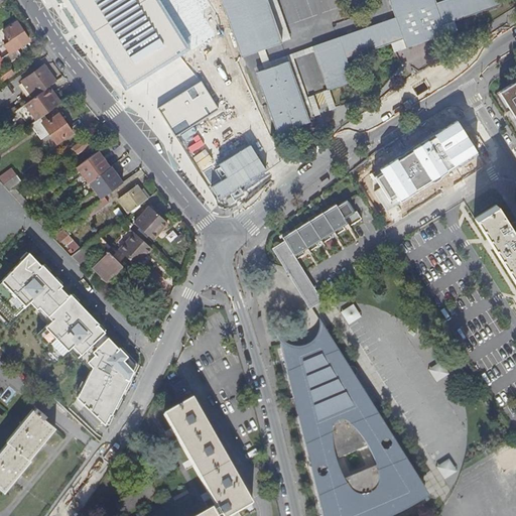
[(159,0),(76,0),(128,82),(187,44),(159,0)]
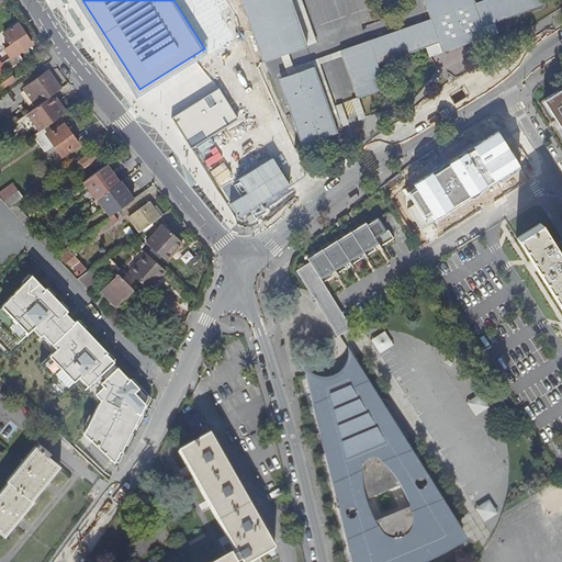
[(242,0),(262,60),(289,52),(270,0),(242,0)]
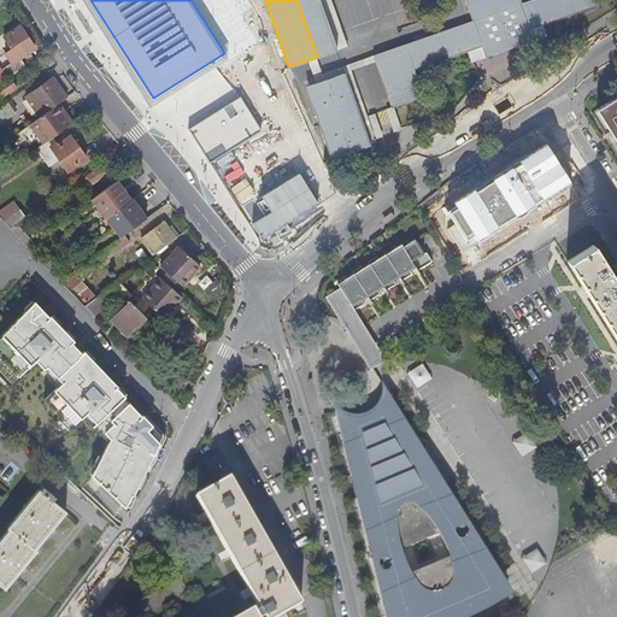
[(297,0),(317,57),(347,46),(330,0),(297,0)]
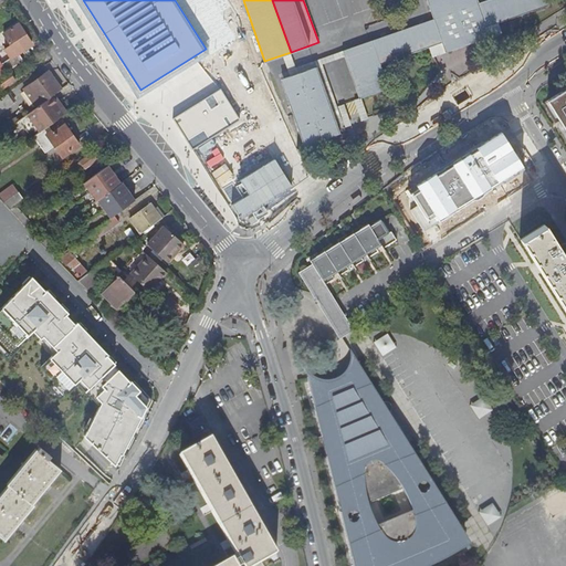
[(342,51),(358,98),(387,88),(378,64),(439,41),(443,52),(489,35),(484,25),(546,2),(545,0),(482,0),(478,2),(475,0),(428,0),(435,19),(342,51)]
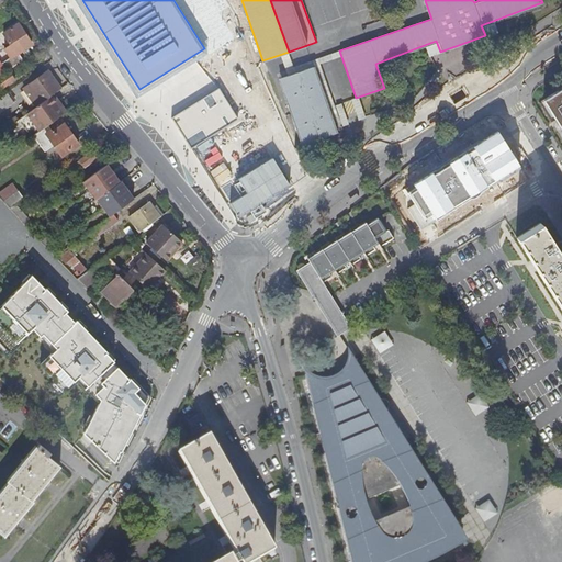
[(11,57),(2,64),(8,71),(23,60),(18,53),(31,44),(19,24),(3,34),(10,44),(4,48),(11,57)]
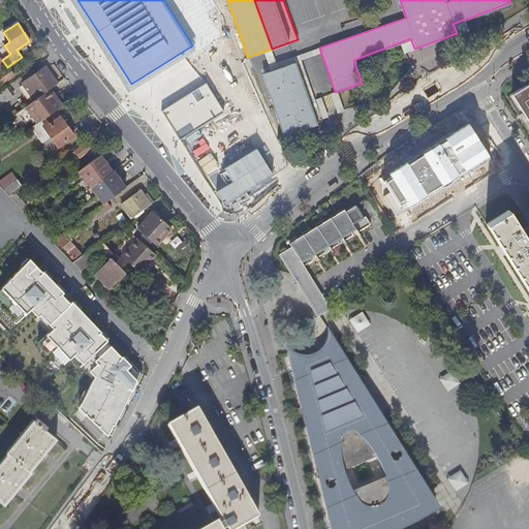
[(39,96),(48,90),(57,83),(44,66),(25,82),(32,91),(34,89),(39,96)]
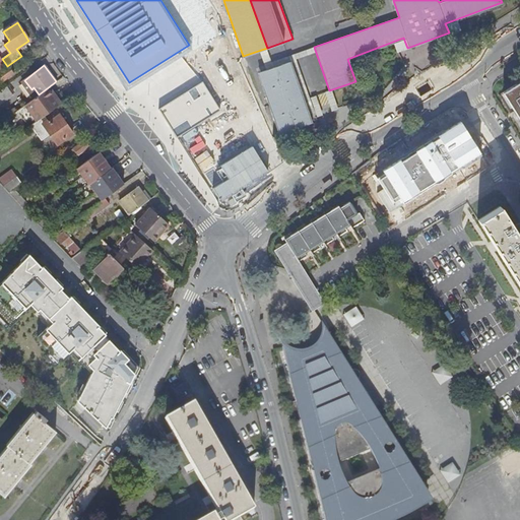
[(259,77),(261,81),(293,70),(290,66),(259,77)]
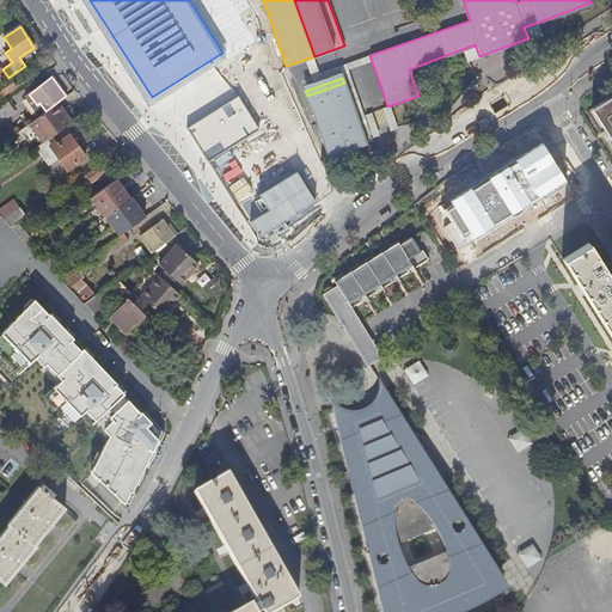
[(10,79),(0,85),(0,96),(14,85),(10,79)]
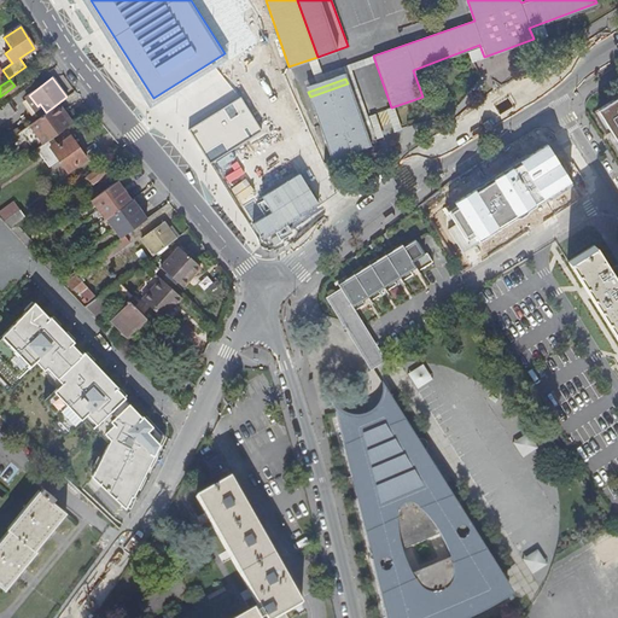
[(369,146),(348,83),(310,97),(332,159),(369,146)]
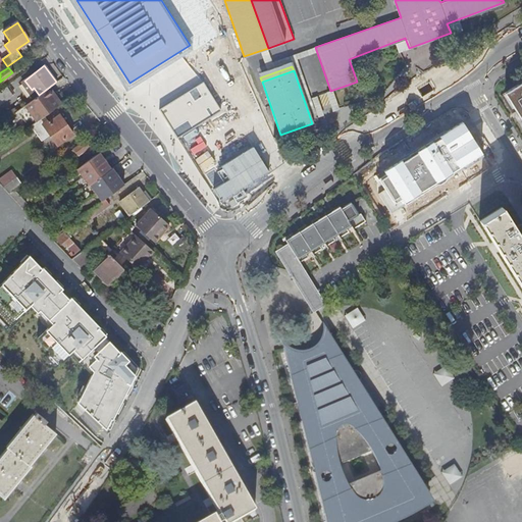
[(161,109),(178,137),(220,109),(204,83),(161,109)]
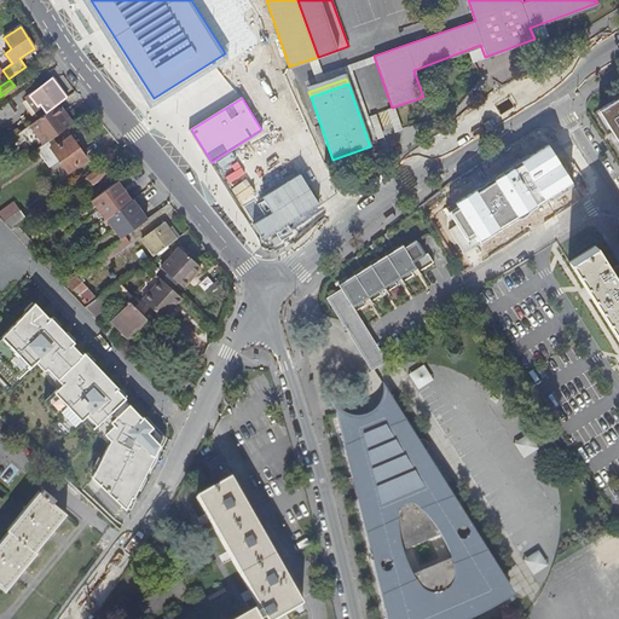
[(618,99),(599,113),(618,145),(618,99)]
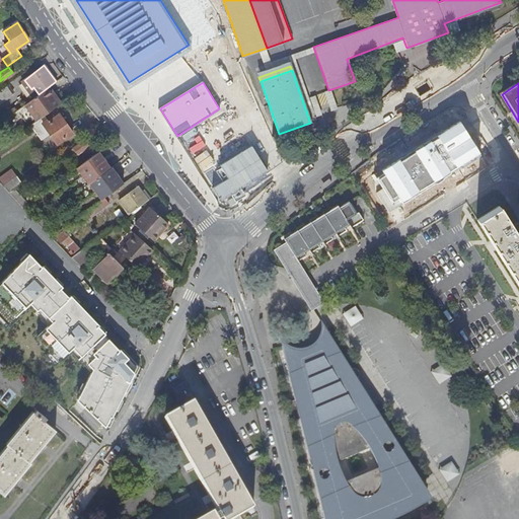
[(6,87),(0,91),(0,104),(0,103),(12,94),(6,87)]
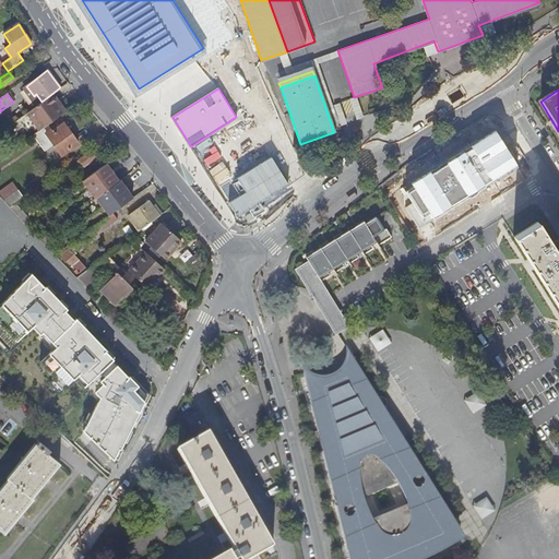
[(50,95),(42,102),(24,115),(34,127),(37,131),(48,125),(63,113),(50,95)]
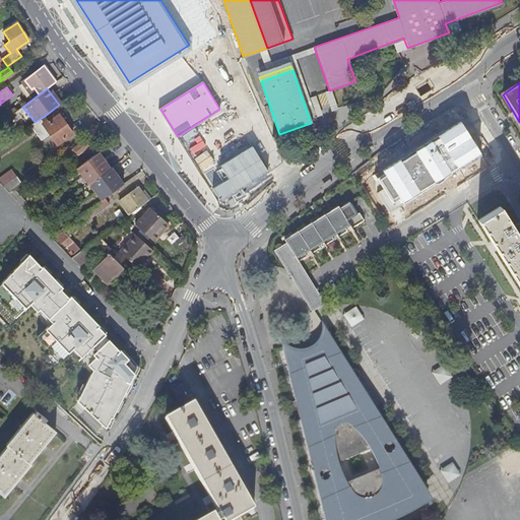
[(35,122),(30,126),(31,127),(30,127),(34,131),(34,130),(42,140),(50,134),(58,144),(73,133),(62,119),(60,121),(56,117),(49,122),(45,116),(35,122)]
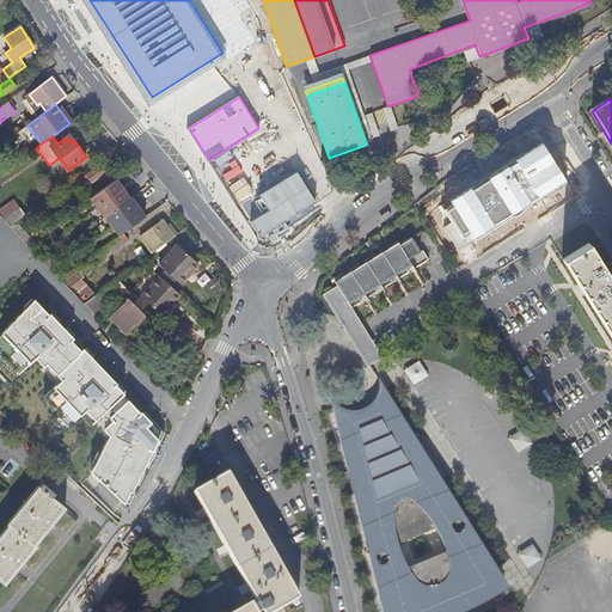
[(108,158),(86,175),(91,182),(99,176),(105,185),(120,175),(117,170),(110,175),(106,170),(114,165),(108,158)]
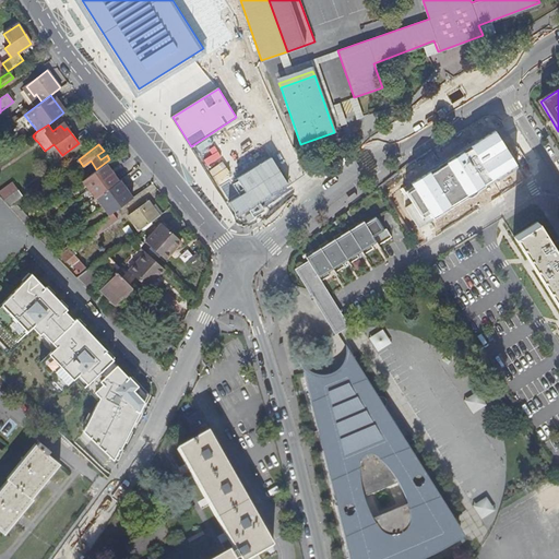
[(83,166),(79,159),(70,165),(72,167),(70,169),(72,174),(75,171),(75,173),(83,166)]
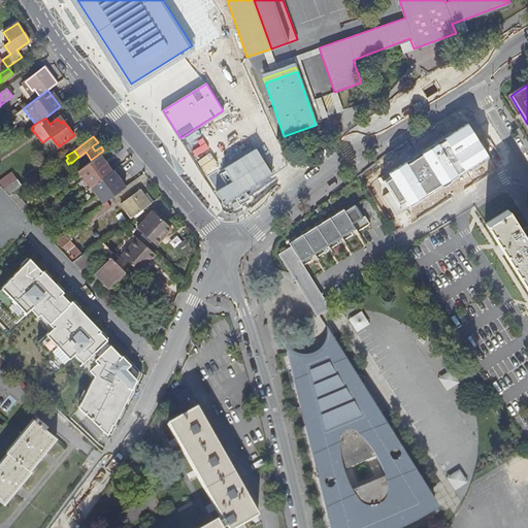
[(101,154),(77,170),(84,178),(90,187),(91,187),(112,170),(108,164),(108,163),(106,160),(105,160),(101,154)]
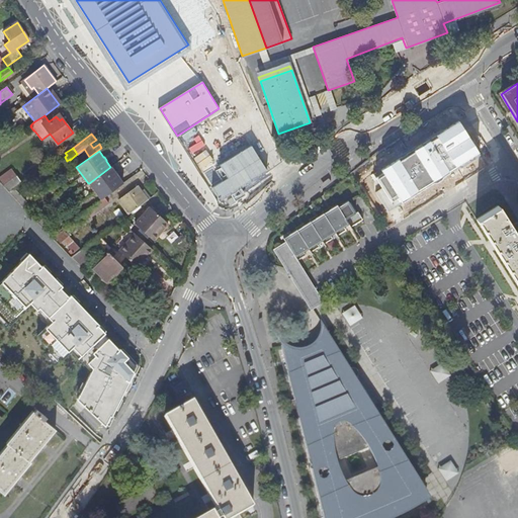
[(89,183),(101,199),(104,196),(122,184),(122,183),(123,182),(119,176),(116,172),(111,166),(110,167),(89,183)]
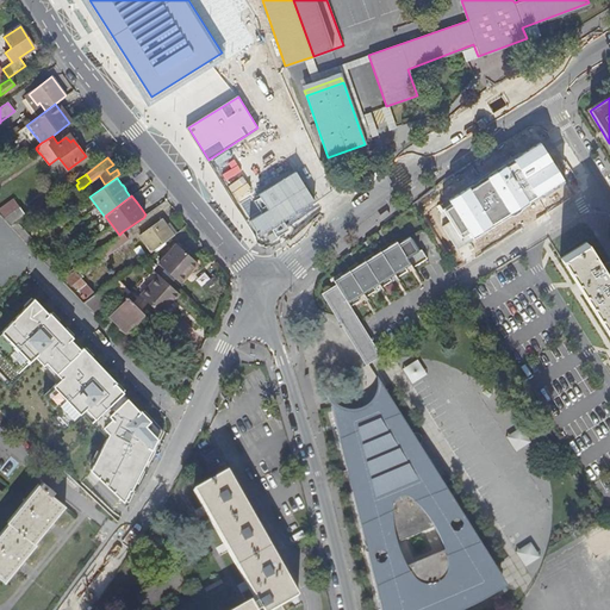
[(19,206),(2,218),(10,225),(25,215),(19,206)]
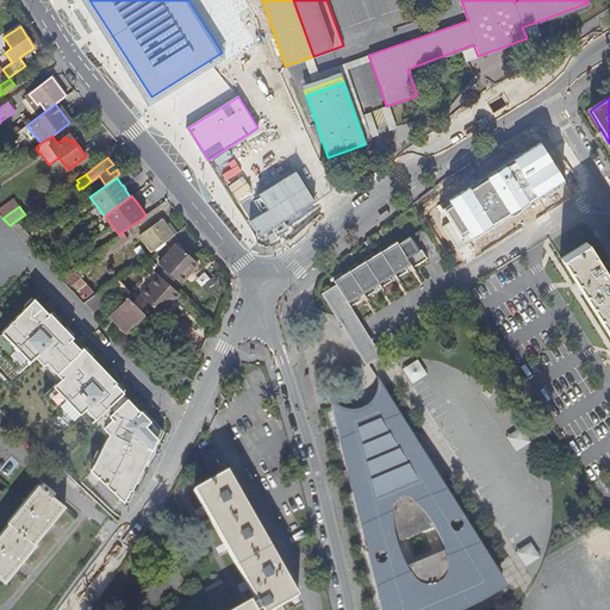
[(149,224),(144,217),(123,231),(117,236),(123,243),(149,224)]
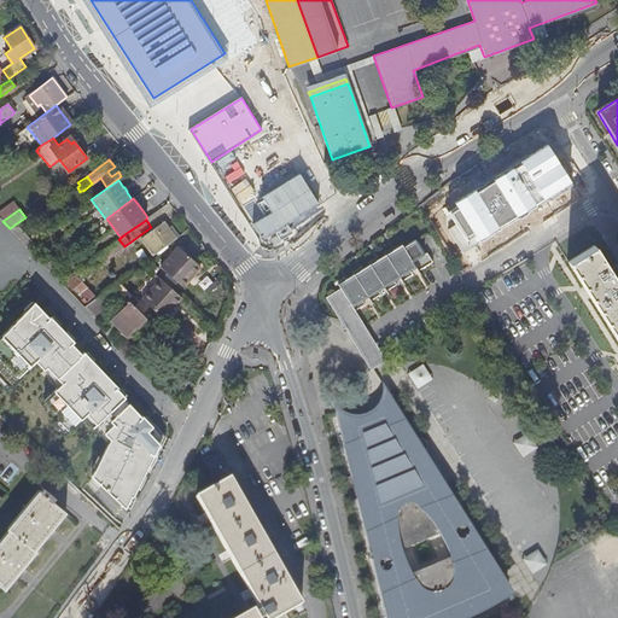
[(153,255),(175,239),(167,227),(164,223),(143,239),(153,255)]
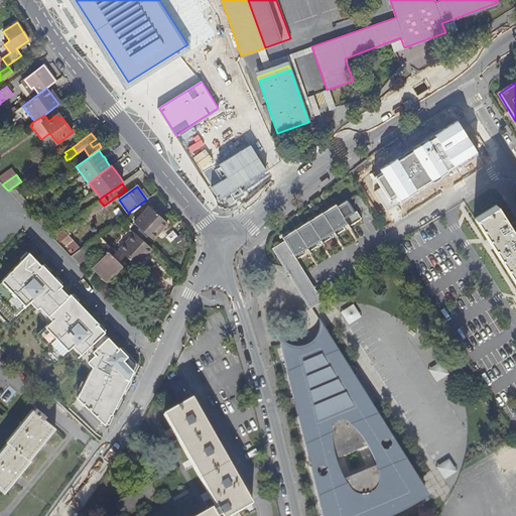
[(142,186),(139,189),(146,200),(149,198),(142,186)]
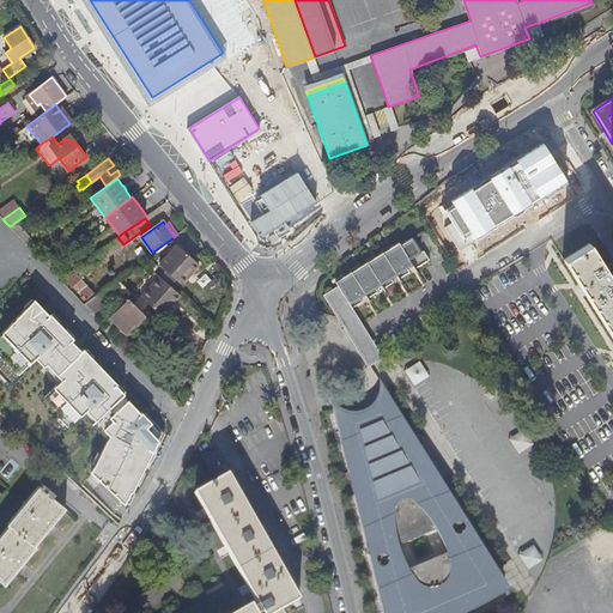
[(345,275),(335,281),(339,287),(326,295),(347,329),(360,321),(352,308),(363,301),(359,297),(365,293),(368,298),(378,292),(375,287),(381,284),(383,289),(394,281),(392,278),(396,274),(399,279),(410,272),(407,267),(412,265),(414,268),(429,260),(423,250),(420,252),(412,237),(400,244),(399,242),(386,249),(382,252),(376,255),(370,259),(360,265),(356,268),(345,275)]
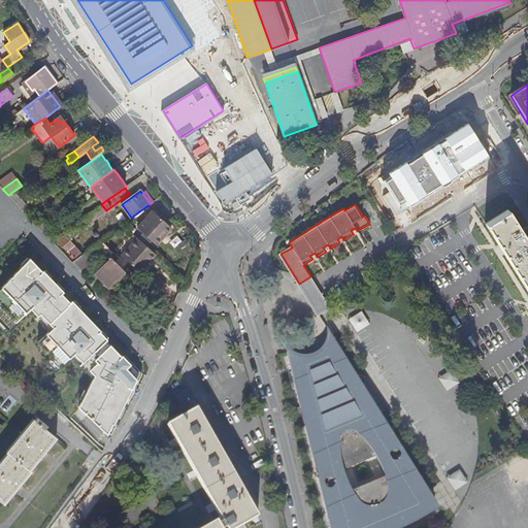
[(505,210),(485,223),(527,291),(527,245),(517,228),(505,210)]
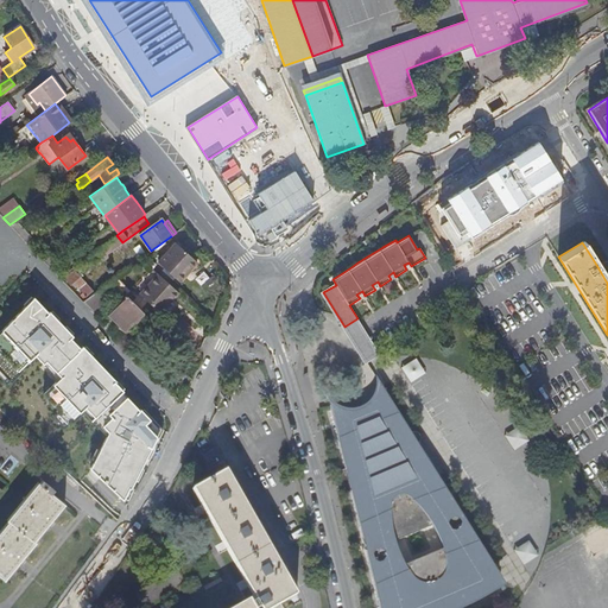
[(175,244),(158,264),(179,283),(196,263),(175,244)]
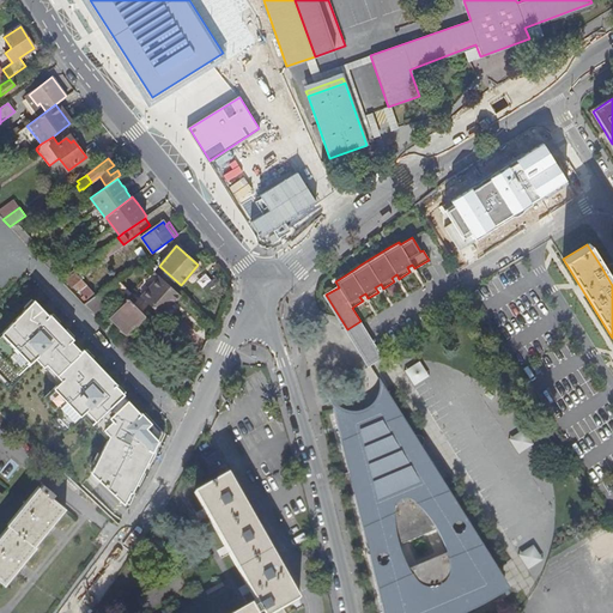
[(74,272),(64,280),(70,286),(73,285),(86,299),(93,293),(74,272)]
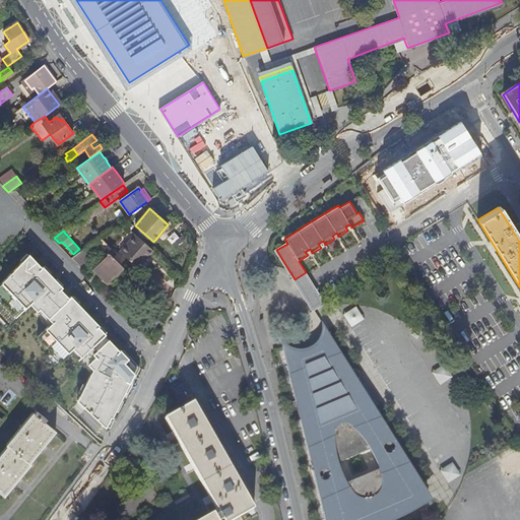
[(284,239),(293,234),(290,231),(280,237),(282,240),(284,239)]
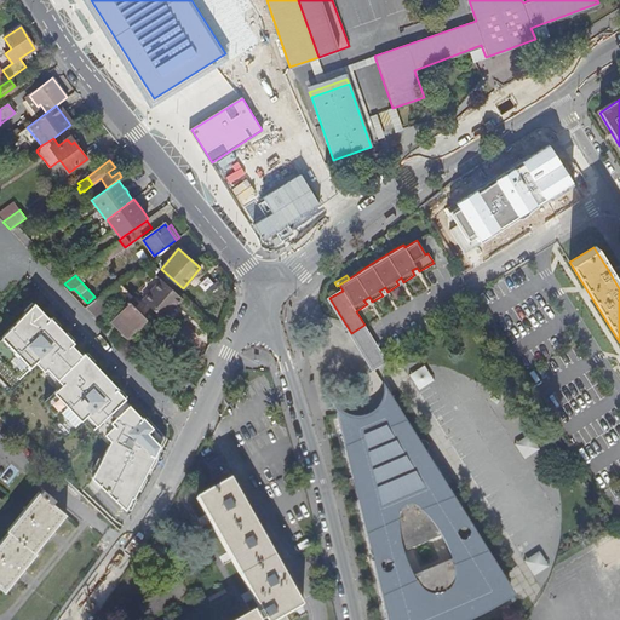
[(164,320),(183,299),(161,280),(143,302),(164,320)]
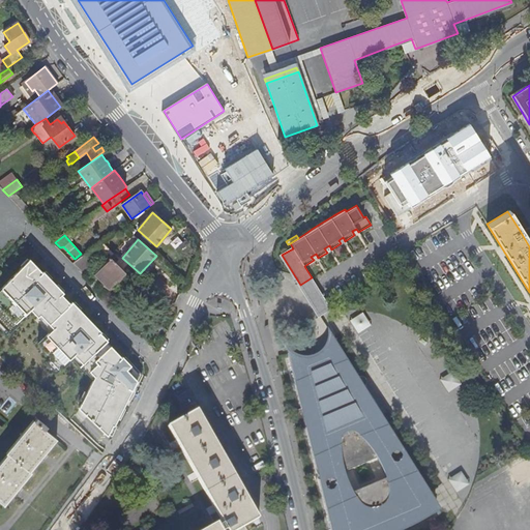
[(75,263),(79,270),(91,262),(92,264),(94,262),(93,260),(100,255),(96,248),(75,263)]
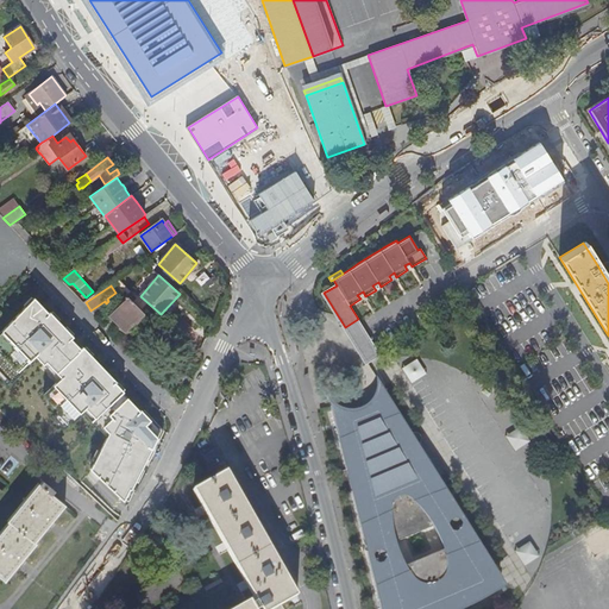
[(162,429),(30,294),(0,325),(0,371),(11,383),(37,356),(56,375),(37,393),(67,424),(81,410),(104,429),(87,465),(129,500),(162,429)]
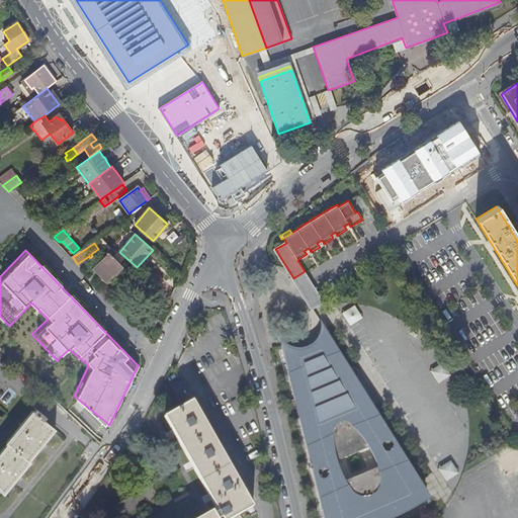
[(121,266),(108,252),(92,268),(101,277),(109,269),(114,274),(121,266)]
